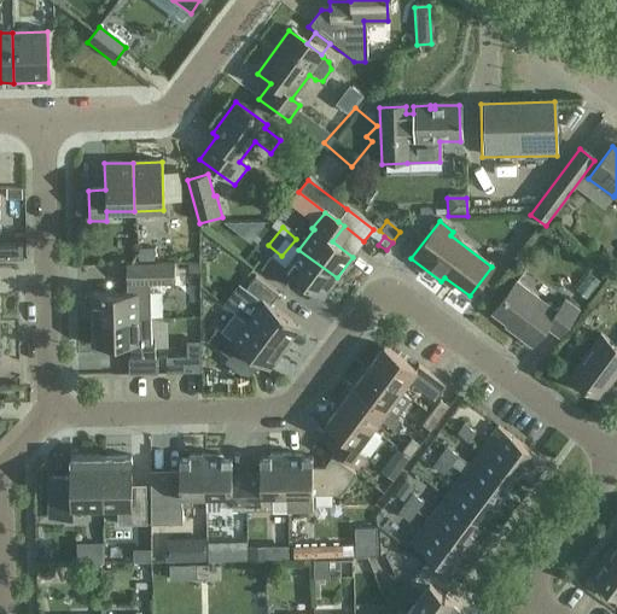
[(23,243),(0,243),(0,261),(23,261),(23,243)]
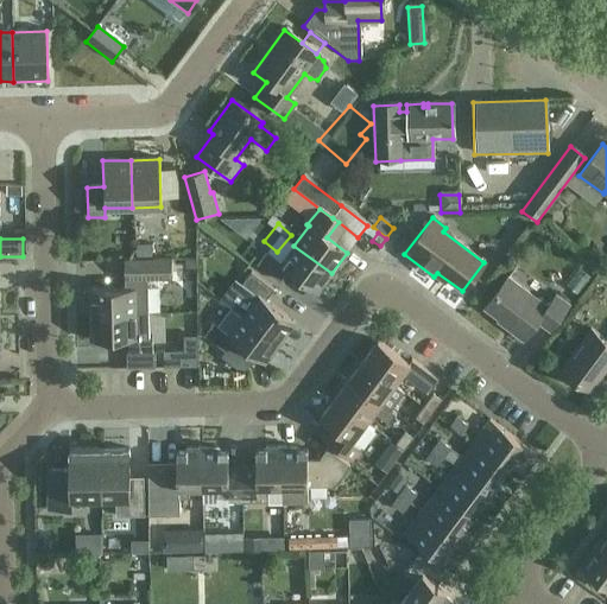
[(150,246),(136,246),(136,259),(151,259),(150,246)]
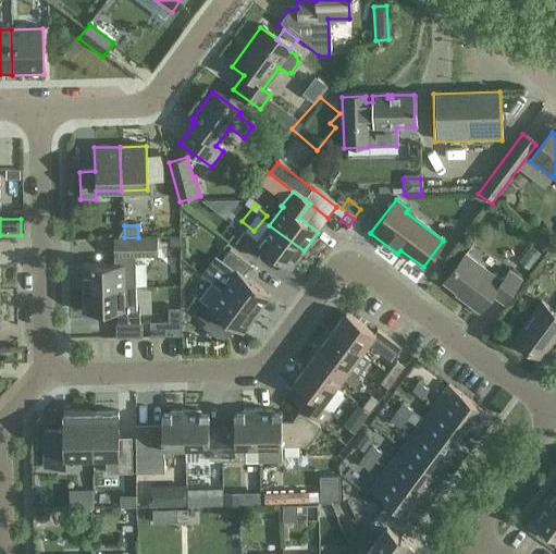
[(304,250),(269,225),(256,243),(243,232),(234,244),(255,259),(262,249),(289,269),(304,250)]
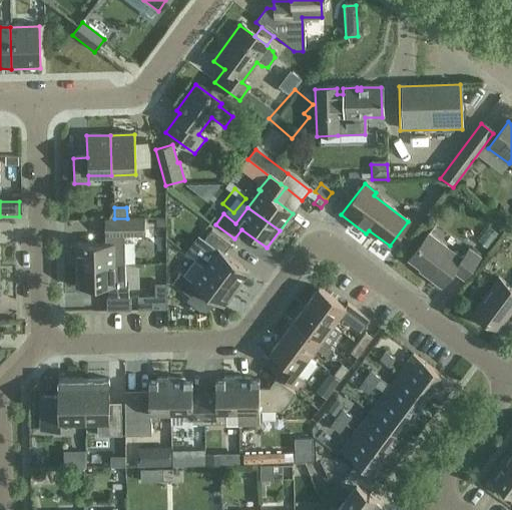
[(74,245),(75,267),(124,266),(123,236),(144,235),(143,219),(104,220),(104,244),(74,245)]
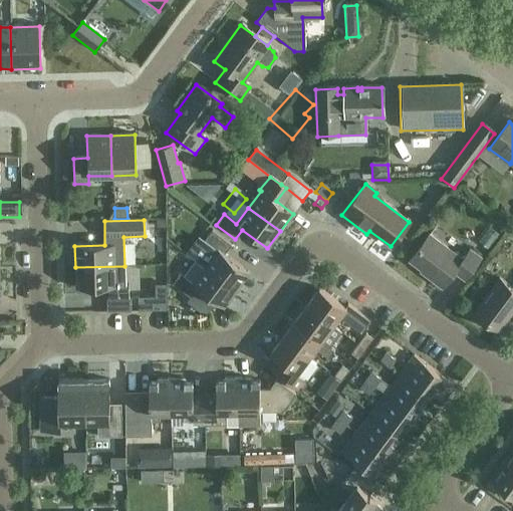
[(216,251),(204,268),(235,291),(248,274),(223,255),(231,246),(211,231),(203,242),(216,251)]
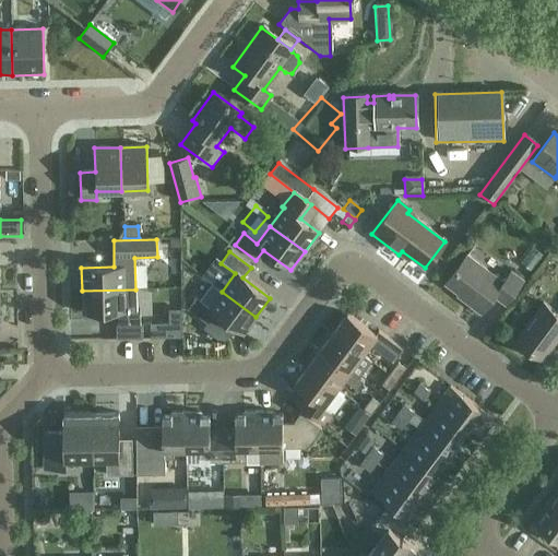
[(465,257),(444,285),(465,300),(463,303),(479,315),(493,297),(505,306),(521,283),(509,273),(501,284),(465,257)]
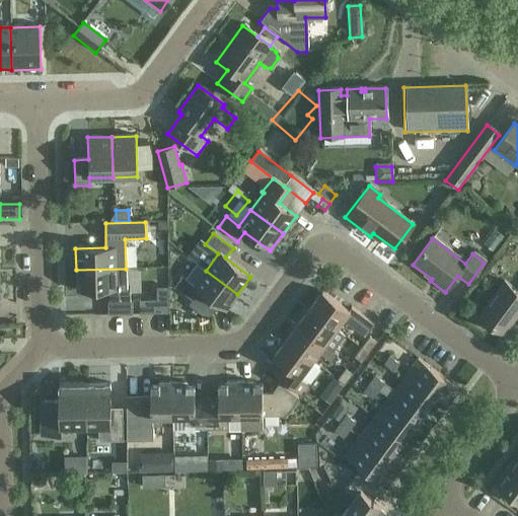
[(237,294),(206,271),(199,266),(187,282),(180,278),(172,288),(193,302),(200,293),(224,311),(237,294)]
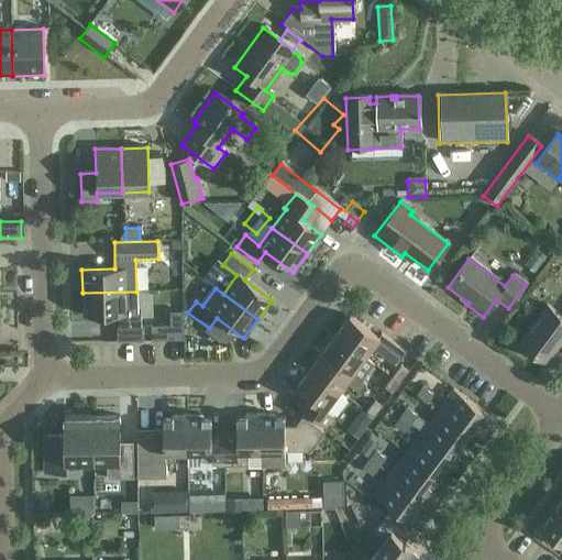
[(136,315),(136,292),(83,293),(83,317),(118,316),(118,329),(140,328),(140,315),(136,315)]
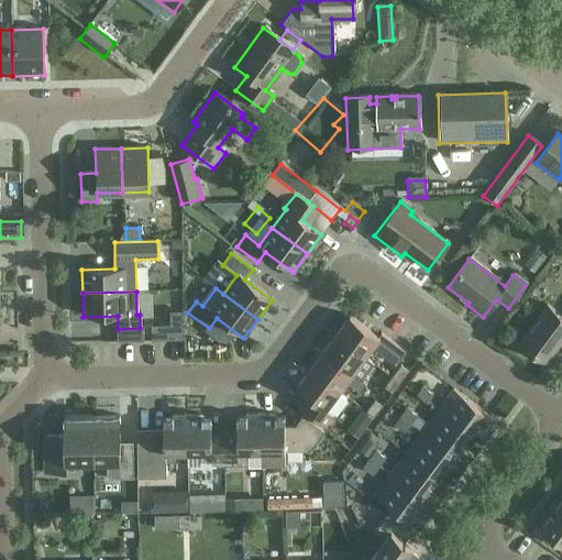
[(561,318),(546,307),(518,343),(544,363),(561,339),(561,318)]
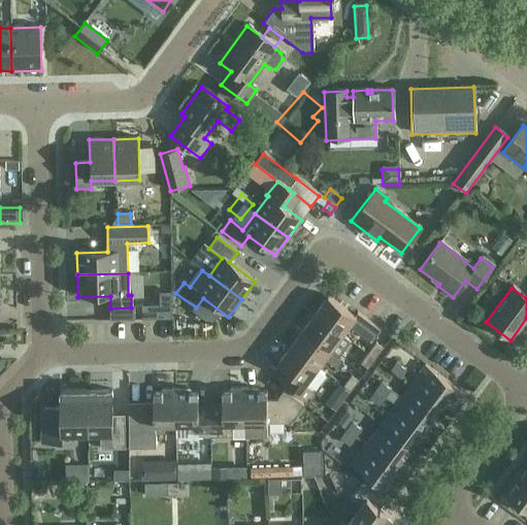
[(160,307),(141,307),(142,321),(170,320),(170,294),(160,294),(160,307)]
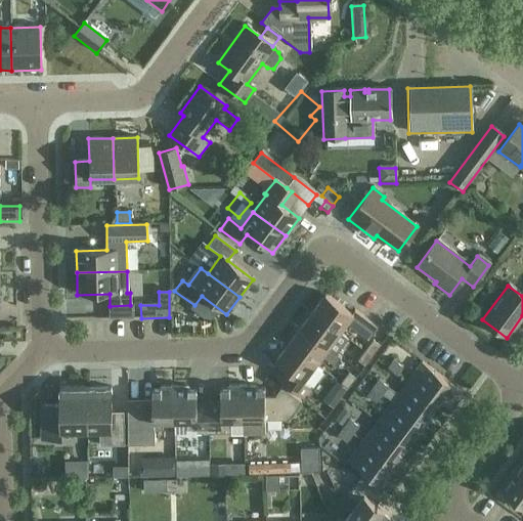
[(376,329),(353,311),(351,314),(324,295),(312,312),(339,333),(345,324),(367,341),(376,329)]
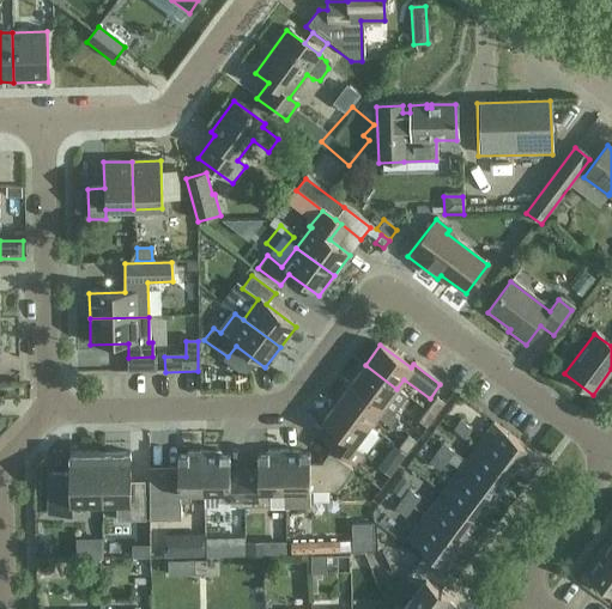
[(126,358),(127,372),(155,372),(155,357),(152,357),(128,358),(126,358)]
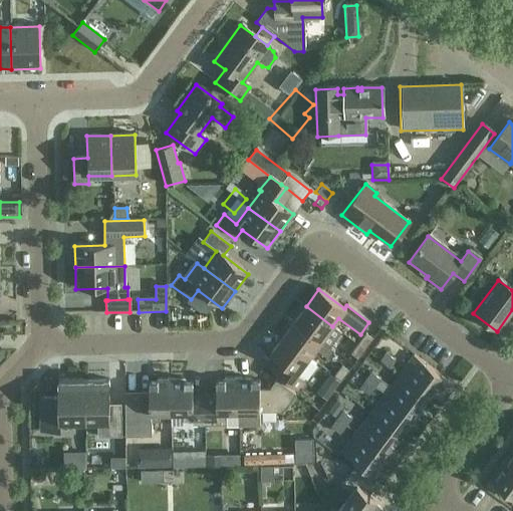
[(332,327),(332,326),(306,306),(294,322),(328,348),(340,333),(332,327)]
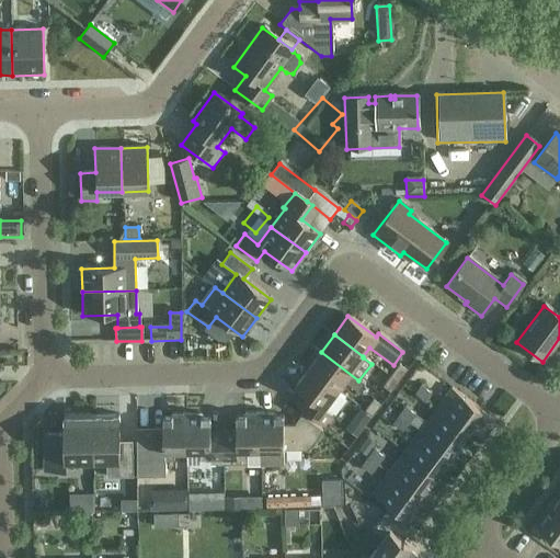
[(226,345),(205,346),(205,359),(226,357),(226,345)]
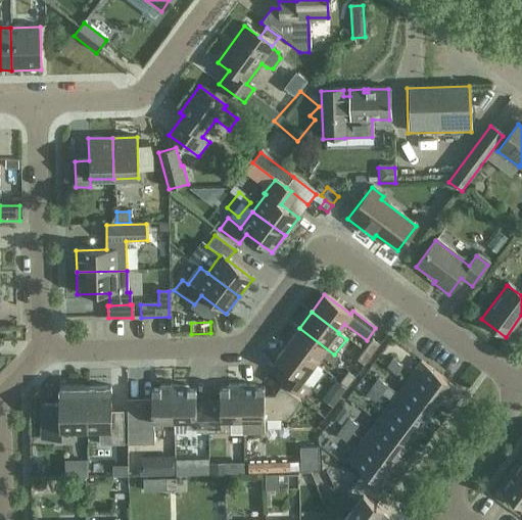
[(334,355),(299,328),(287,344),(314,365),(321,357),(333,366),(339,358),(334,355)]
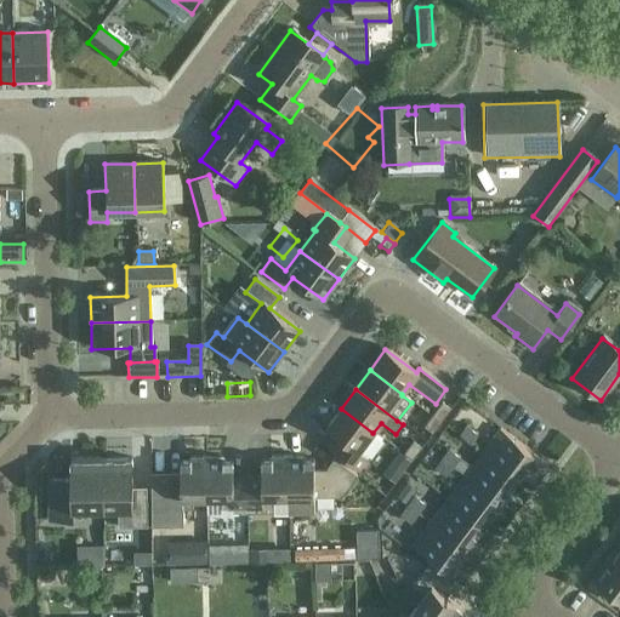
[(441,422),(449,410),(441,404),(432,416),(441,422)]
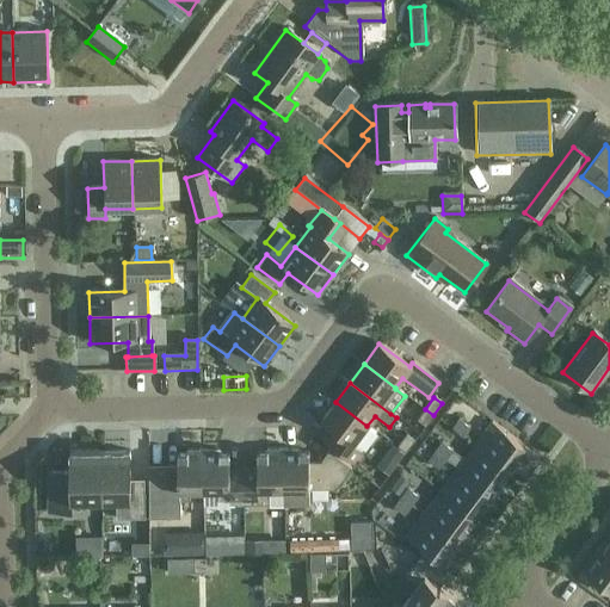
[(361,434),(367,426),(336,402),(320,422),(330,429),(321,440),(351,463),(369,440),(361,434)]
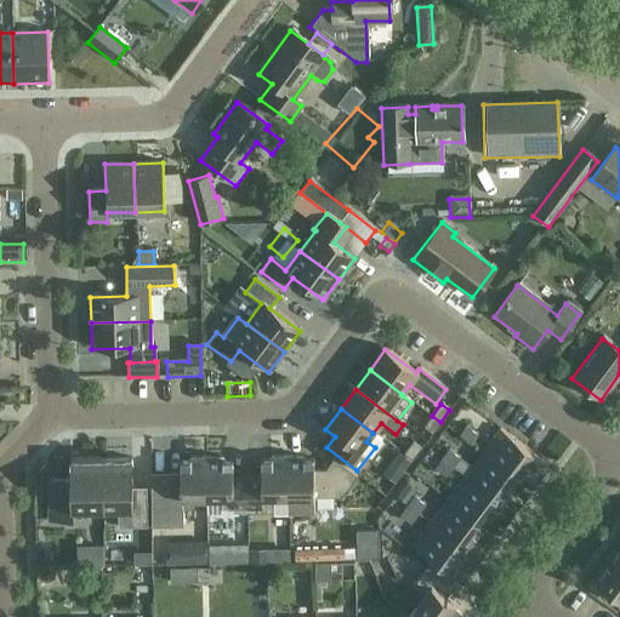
[(432,434),(441,422),(432,416),(422,428),(432,434)]
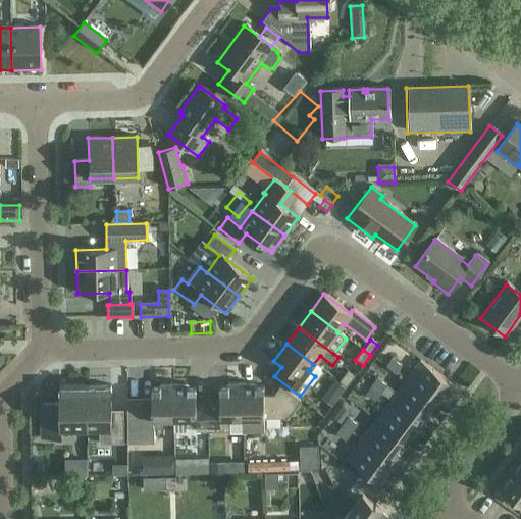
[(401,366),(392,359),(385,368),(395,374),(401,366)]
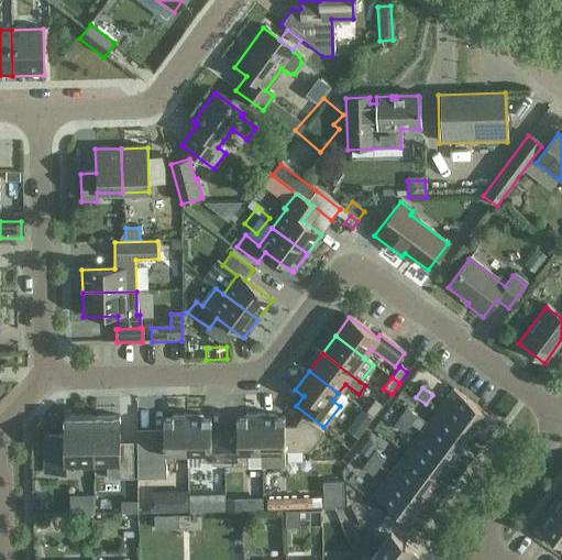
[(452,391),(436,413),(469,437),(485,415),(452,391)]
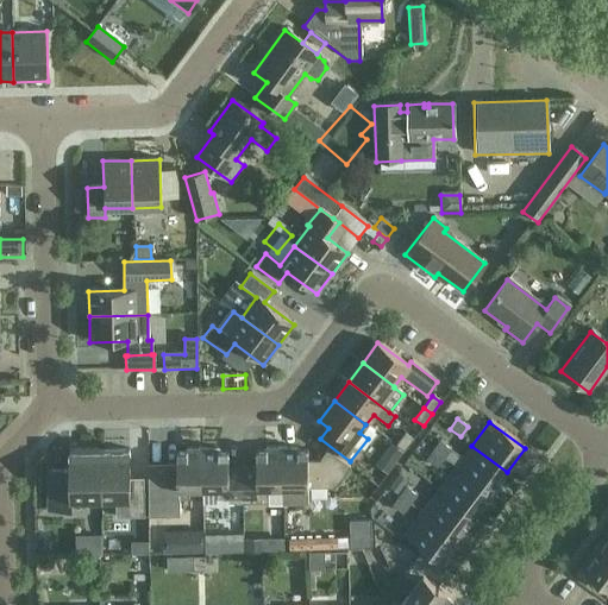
[(403,452),(412,440),(403,434),(395,446),(403,452)]
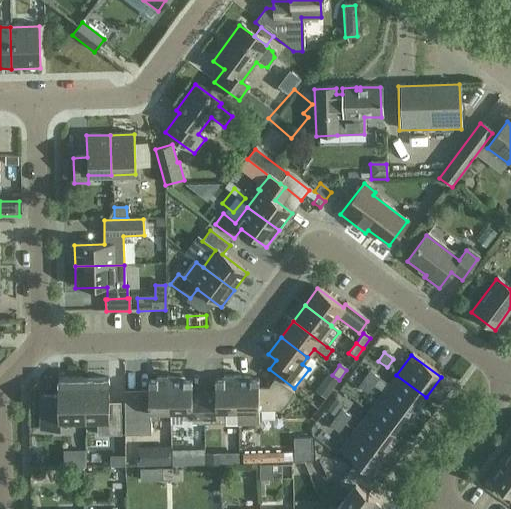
[(379,378),(370,372),(364,380),(373,386),(379,378)]
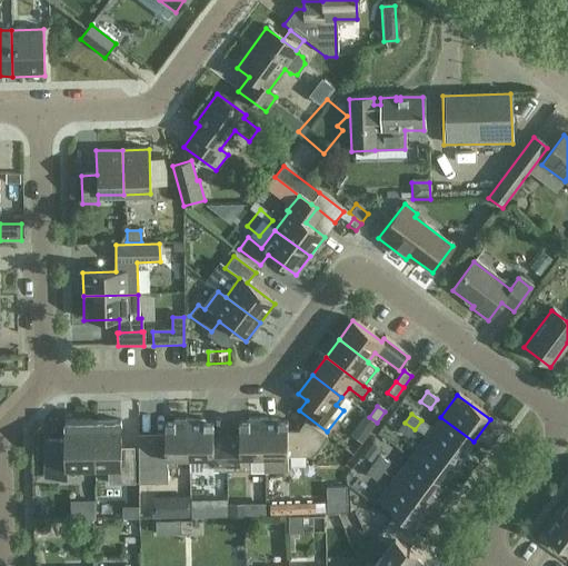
[(365,415),(357,425),(368,434),(376,424),(365,415)]
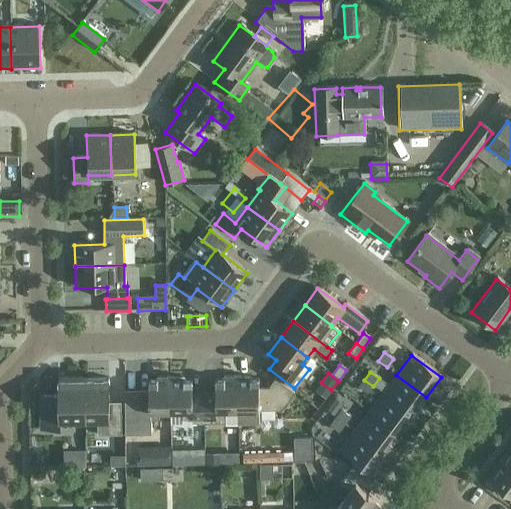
[(426,397),(396,375),(382,394),(412,416),(426,397)]
